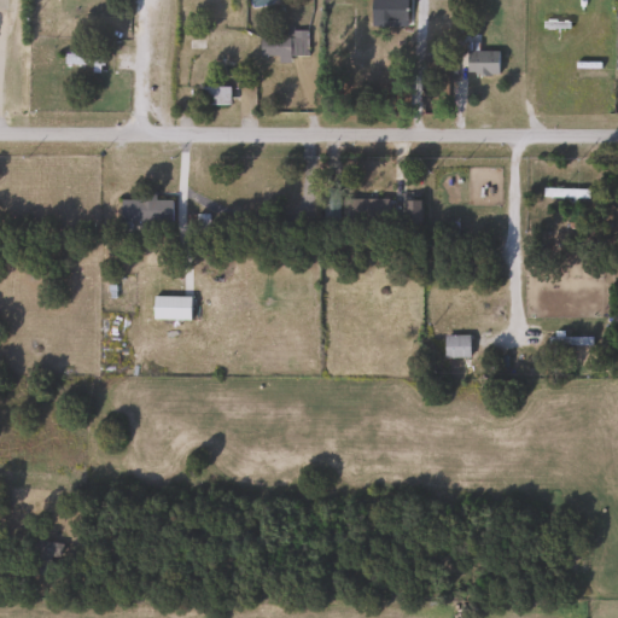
[(406,0),(406,25),(371,25),(371,0),(406,0)]
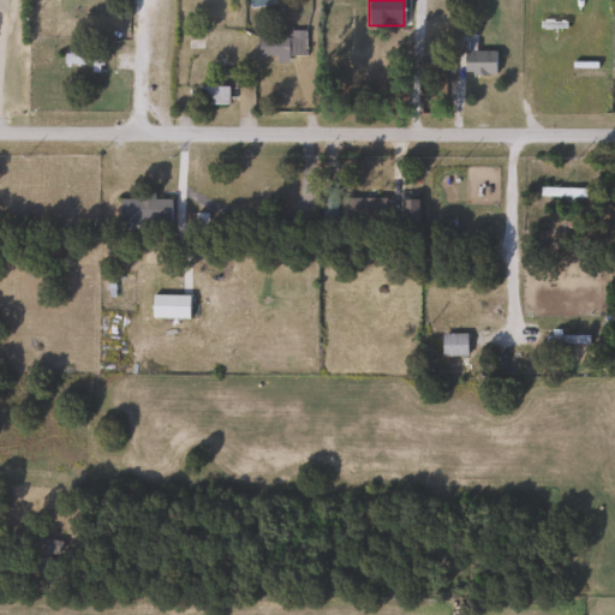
[(282,55),(282,30),(303,30),(303,55),(282,55)]
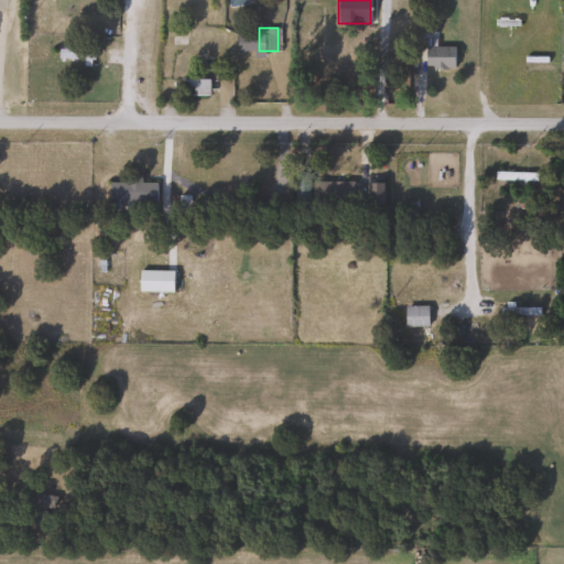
[(453,67),(425,67),(425,45),(453,45),(453,67)]
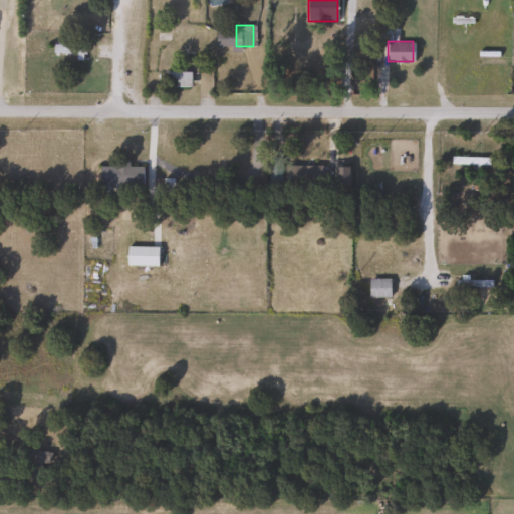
[(166,86),(166,73),(189,73),(189,86),(166,86)]
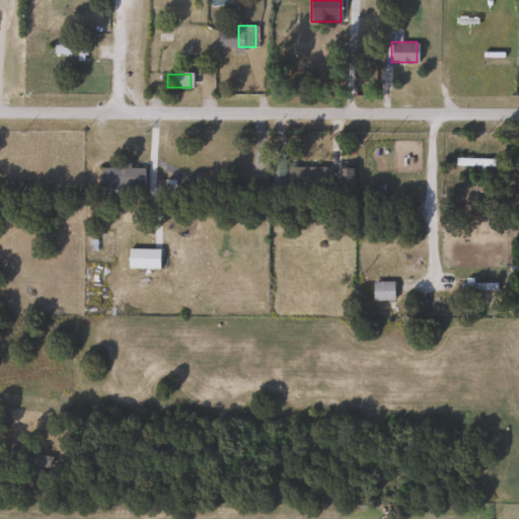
[(493,167),(455,167),(455,159),(493,159),(493,167)]
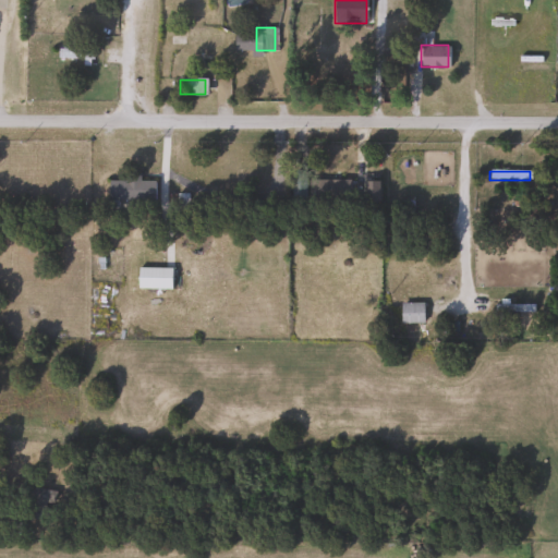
[(155,201),(107,201),(107,180),(155,180),(155,201)]
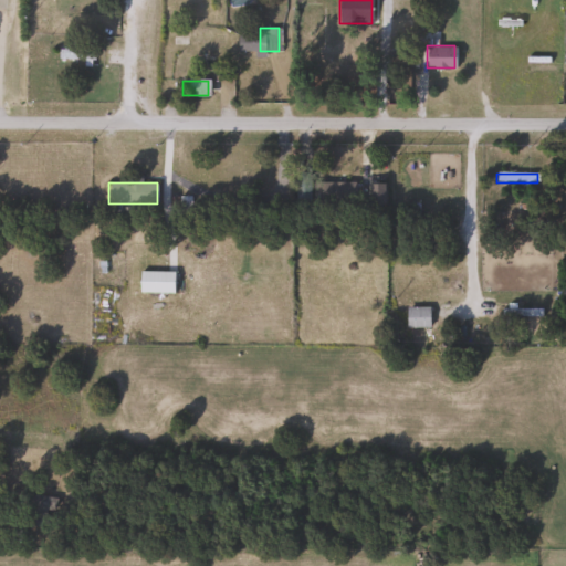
[(356,216),(313,216),(313,182),(356,182),(356,216)]
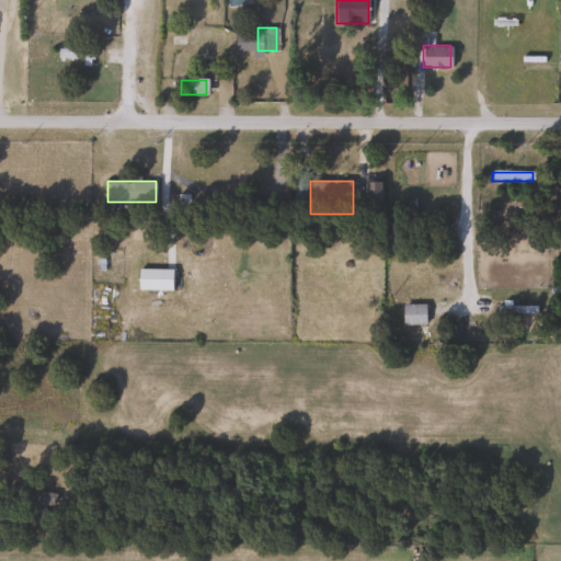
[(425,304),(425,325),(402,325),(402,304),(425,304)]
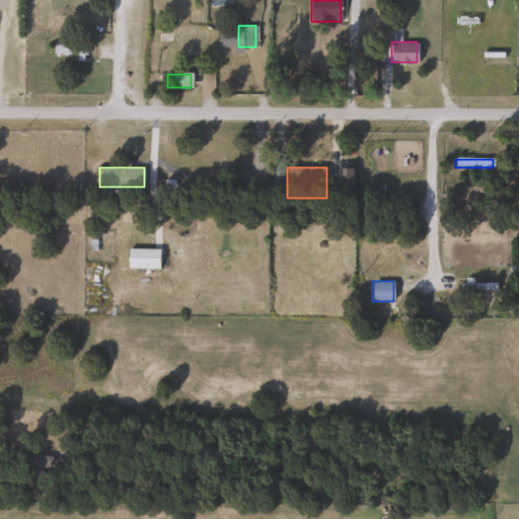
[(496,283),(496,291),(460,291),(460,283),(496,283)]
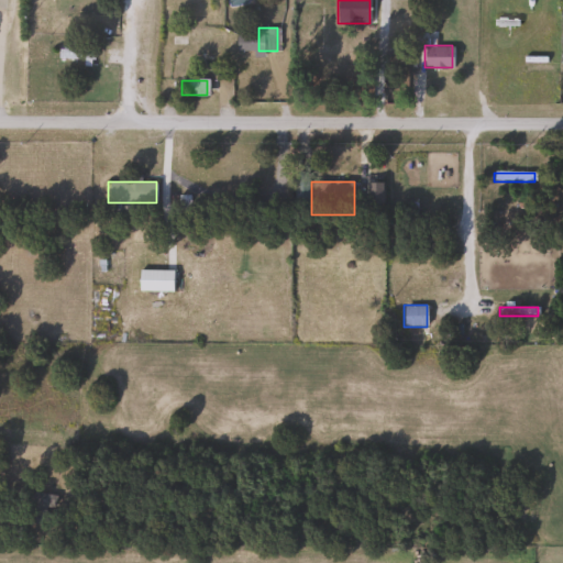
[(55,496),(50,527),(20,522),(25,490),(55,496)]
